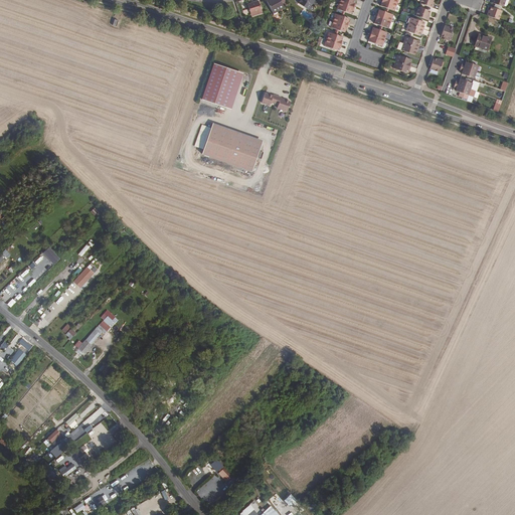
[(266,0),(273,14),(284,8),(280,0),(266,0)]
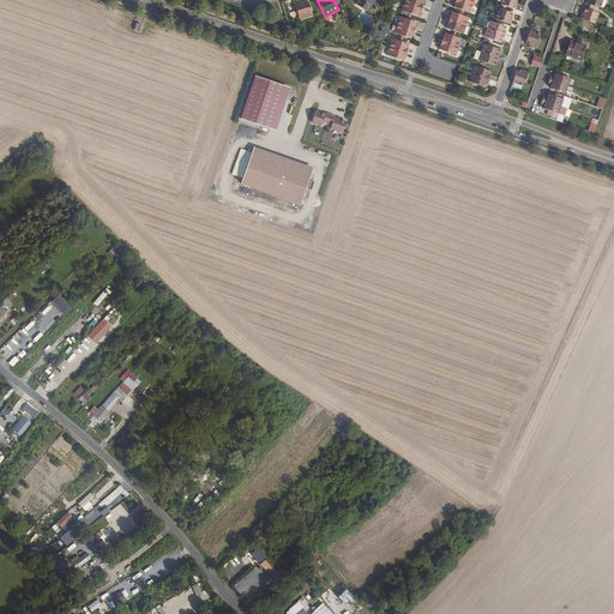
[(367,12),(374,0),(357,0),(355,4),(367,12)]
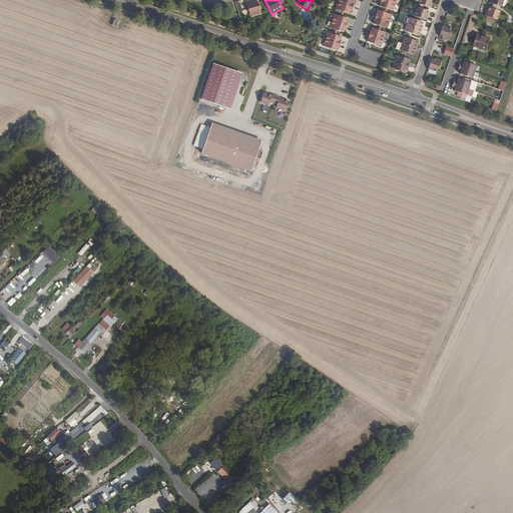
[(396,4),(384,0),(379,0),(379,2),(380,2),(379,6),(385,8),(388,9),(393,11),(396,4)]
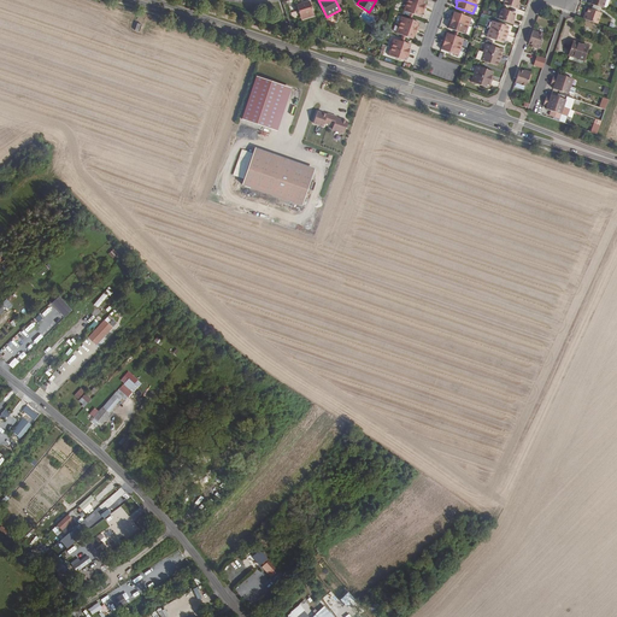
[(310,1),(297,5),(300,17),(313,12),(310,1)]
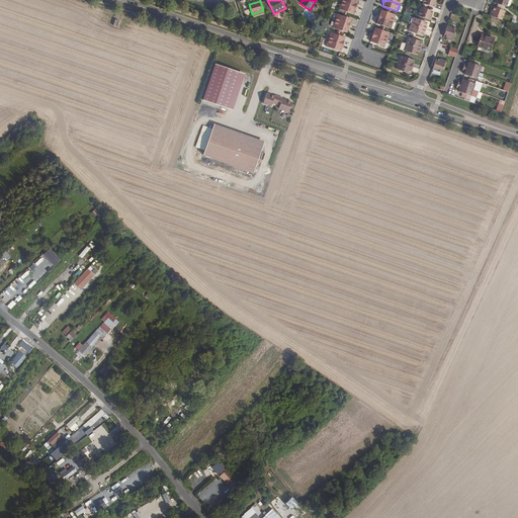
[(356,7),(341,2),(339,9),(344,11),(347,12),(353,14),(354,10),(355,11),(356,7)]
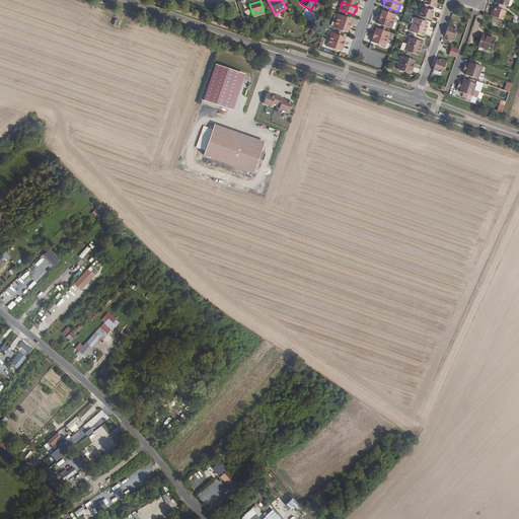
[(422,7),(419,16),(431,20),(433,16),(431,16),(432,14),(433,11),(422,7)]
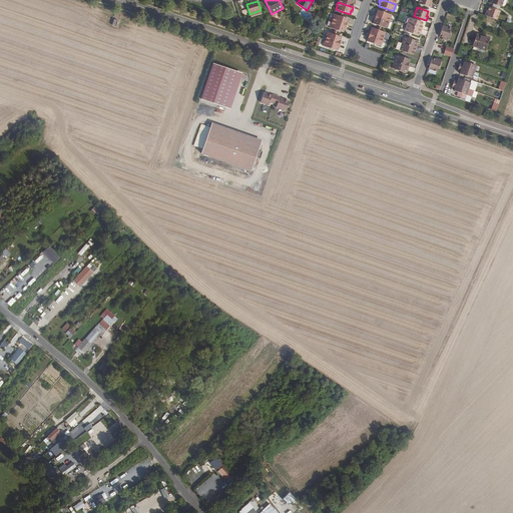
[(486,12),(485,16),(497,20),(500,11),(489,7),(488,11),(487,12),(486,12)]
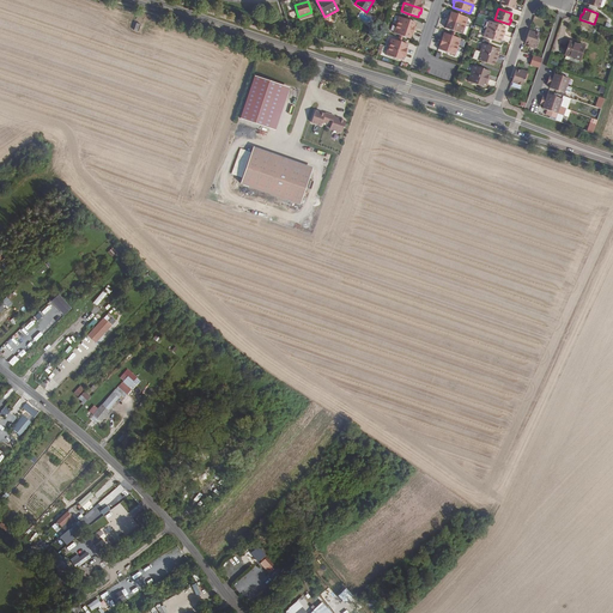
[(448,16),(447,19),(466,26),(468,18),(461,16),(459,14),(451,12),(449,16),(448,16)]
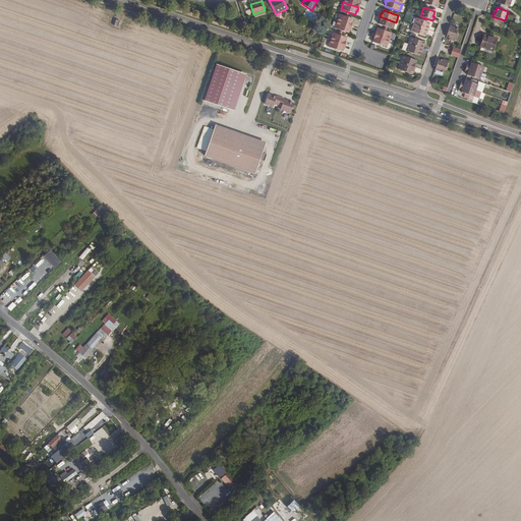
[(345,16),(339,14),(337,20),(352,26),(353,22),(352,22),(353,19),(347,16),(345,16)]
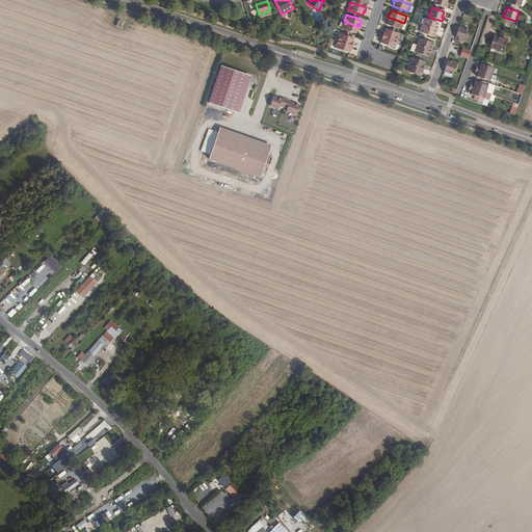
[(404,23),(388,17),(387,21),(388,21),(387,24),(393,26),(395,27),(401,29),(404,23)]
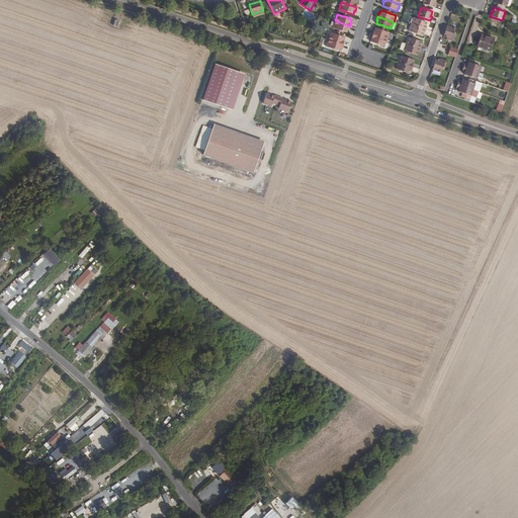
[(413,17),(411,24),(426,29),(427,26),(426,25),(427,22),(413,17)]
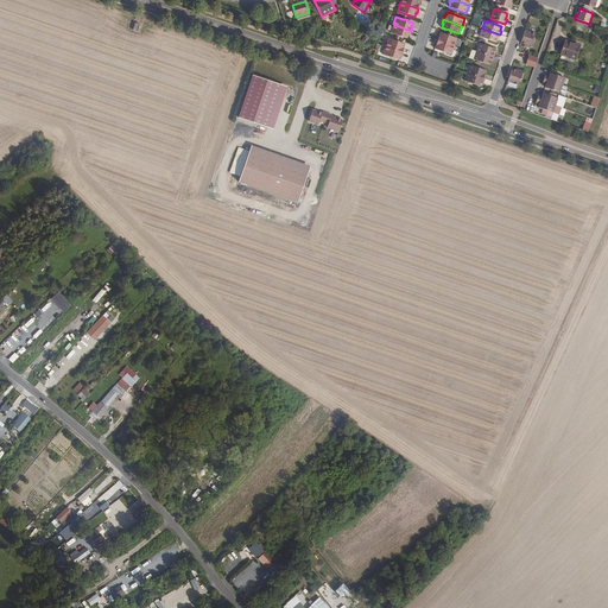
[(411,31),(393,24),(390,32),(397,35),(399,36),(407,38),(409,35),(410,35),(411,31)]
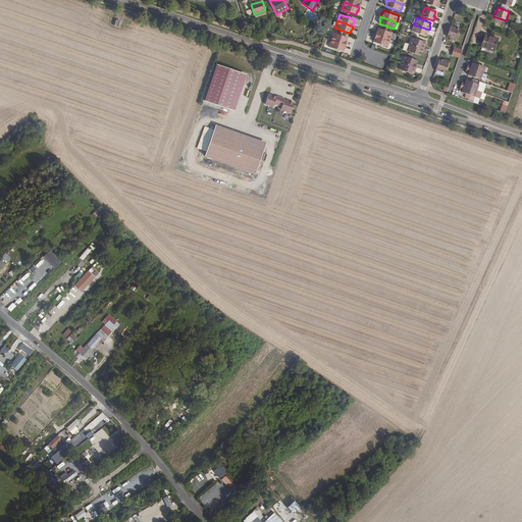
[(414,24),(412,32),(426,36),(427,33),(428,34),(429,30),(414,24)]
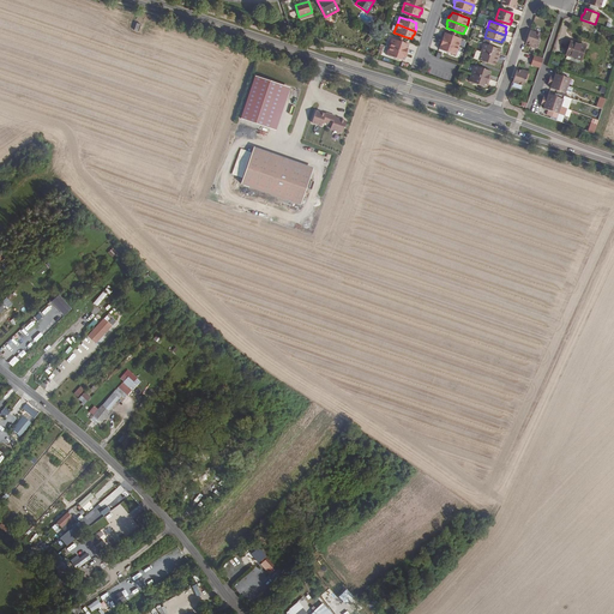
[(541,34),(530,30),(525,43),(530,44),(533,46),(531,47),(536,48),(541,34)]
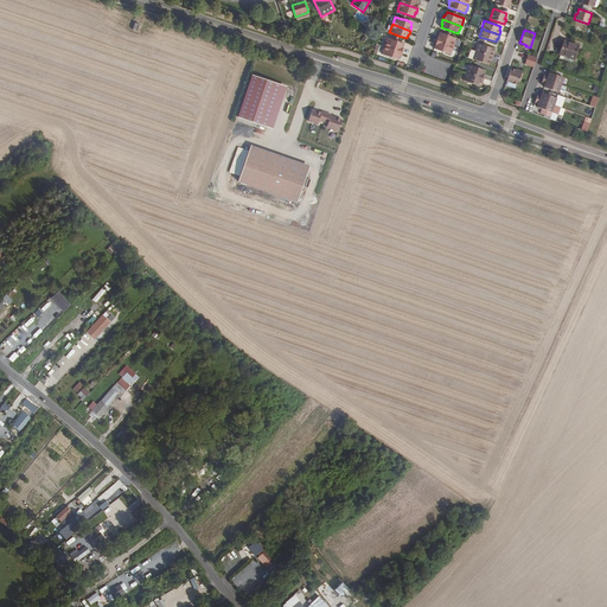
[(447,36),(440,32),(438,37),(436,36),(435,40),(453,46),(457,38),(449,36),(447,36)]
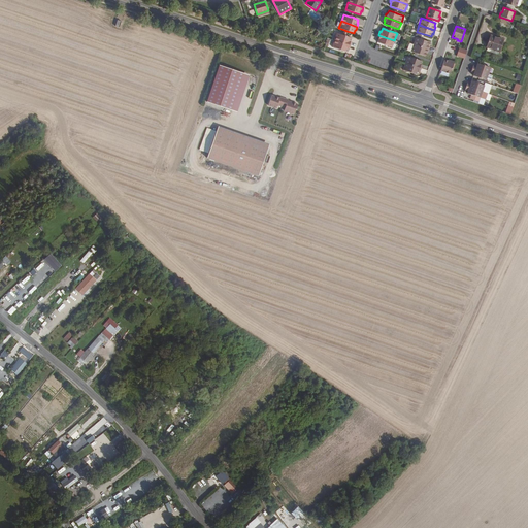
[(334,40),(351,45),(352,42),(351,41),(352,38),(345,36),(342,35),(337,33),(334,40)]
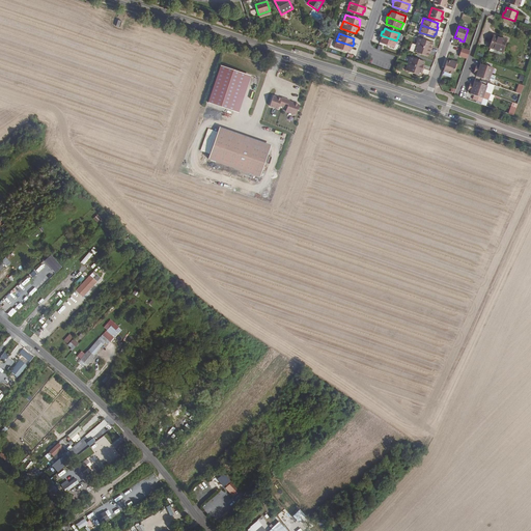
[(396,40),(381,35),(380,38),(381,39),(380,43),(394,48),(396,40)]
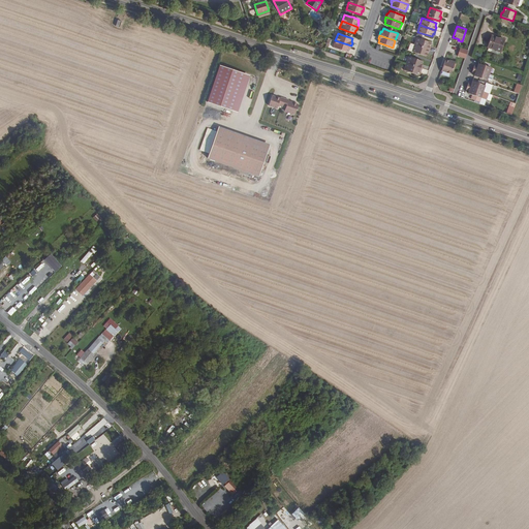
[(491,35),(487,48),(489,48),(500,52),(504,40),(491,35)]
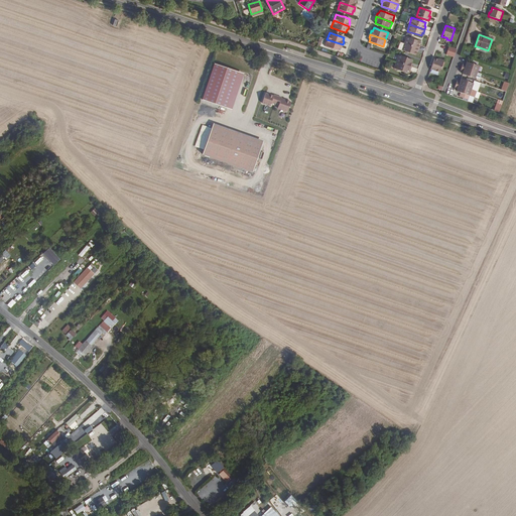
[(406,36),(403,43),(419,48),(420,45),(419,44),(420,41),(406,36)]
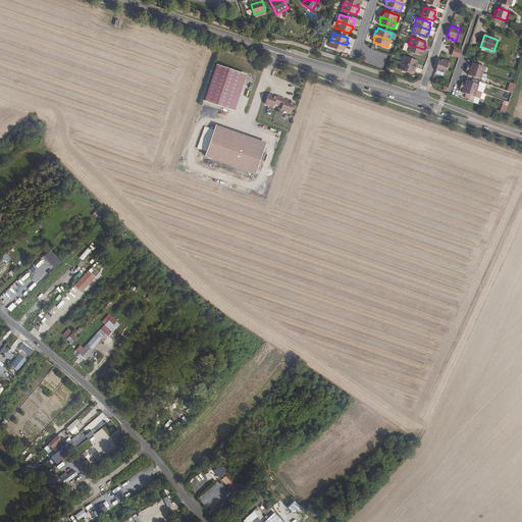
[(347,45),(330,40),(328,47),(334,49),(336,49),(343,52),(344,48),(346,49),(347,45)]
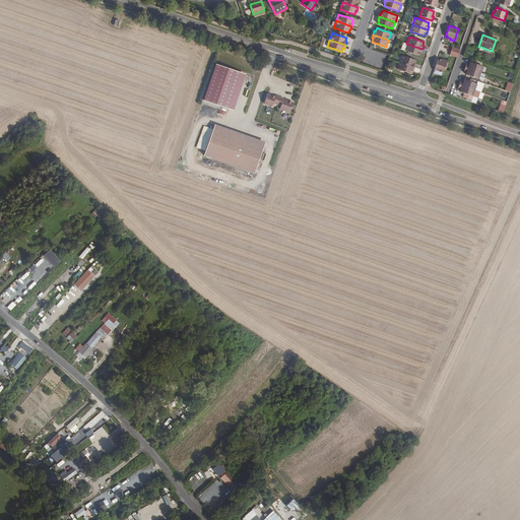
[(406,44),(404,51),(418,55),(419,52),(420,53),(423,49),(406,44)]
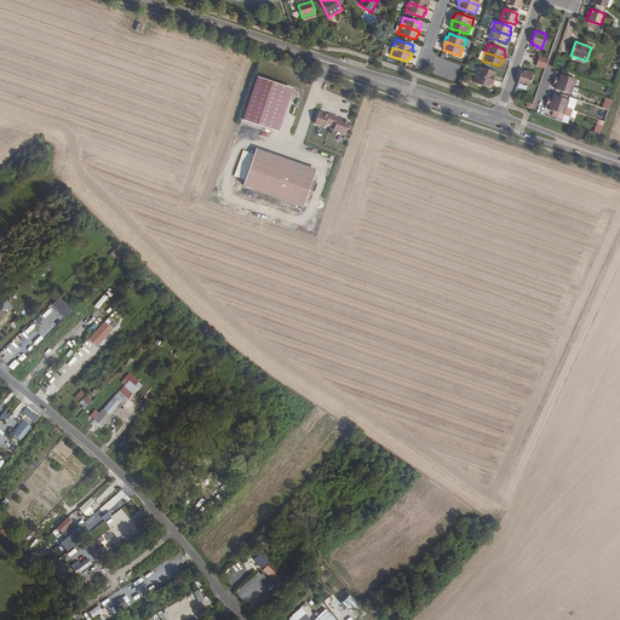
[(537,65),(545,68),(549,59),(539,56),(537,65)]
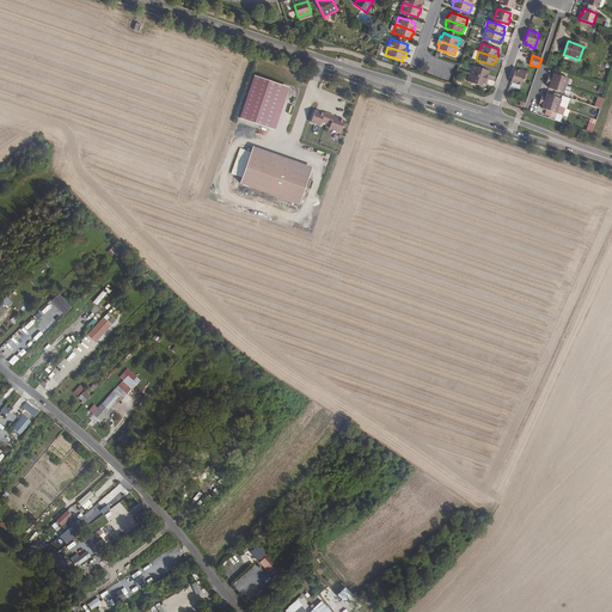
[(472,65),(470,73),(488,79),(489,75),(488,74),(489,71),(472,65)]
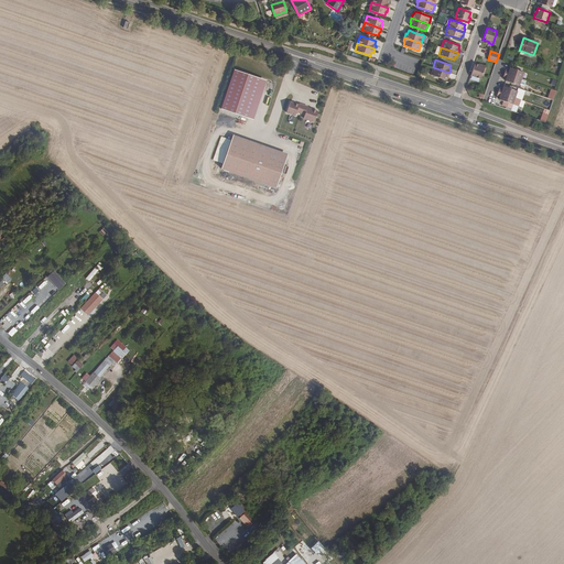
[(475,64),(470,76),(480,79),(485,66),(481,64),(480,65),(478,65),(475,64)]
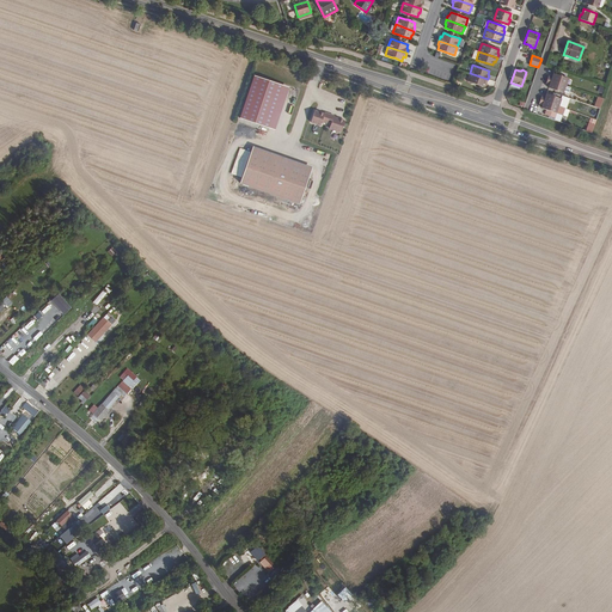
[(470,73),(467,81),(471,83),(473,84),(484,87),(485,84),(487,84),(488,79),(470,73)]
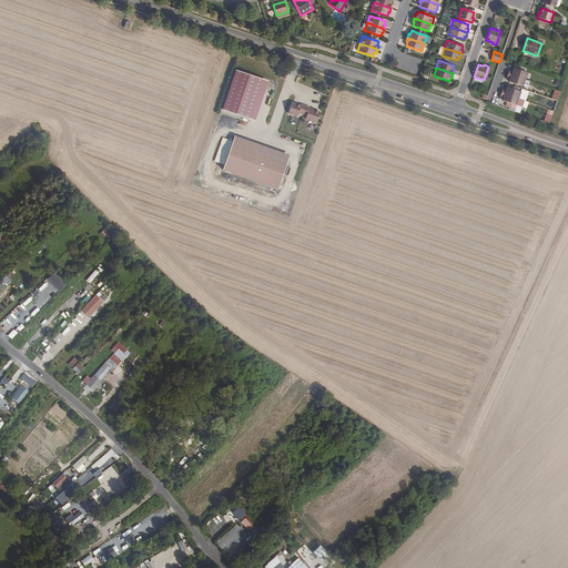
[(527,73),(514,68),(513,71),(509,70),(508,73),(525,80),(527,73)]
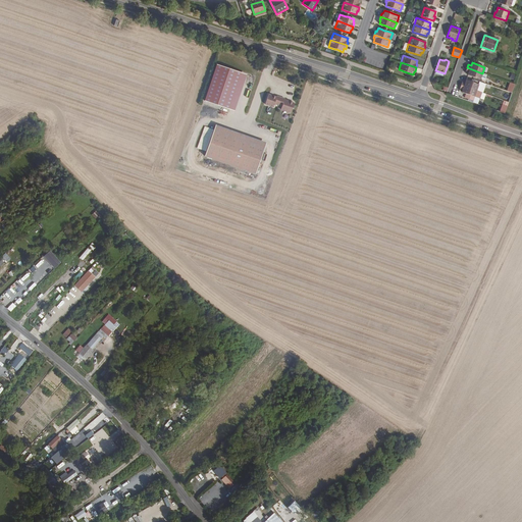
[(232,110),(245,73),(219,66),(208,103),(232,110)]
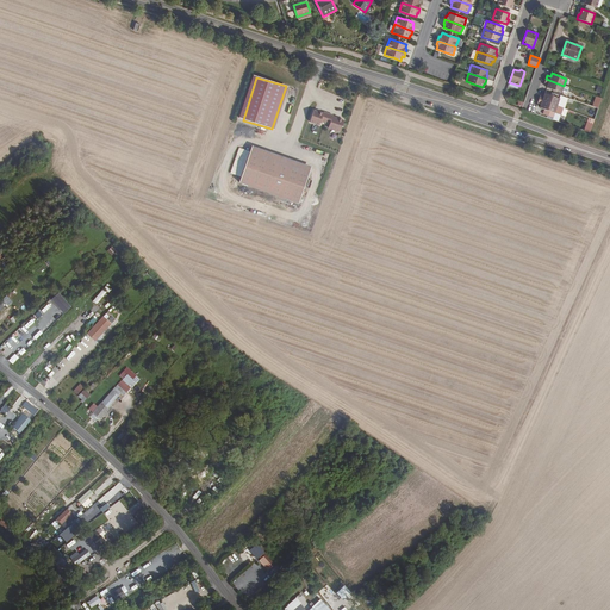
[(564,86),(546,79),(545,83),(548,85),(547,88),(561,93),(561,92),(564,86)]
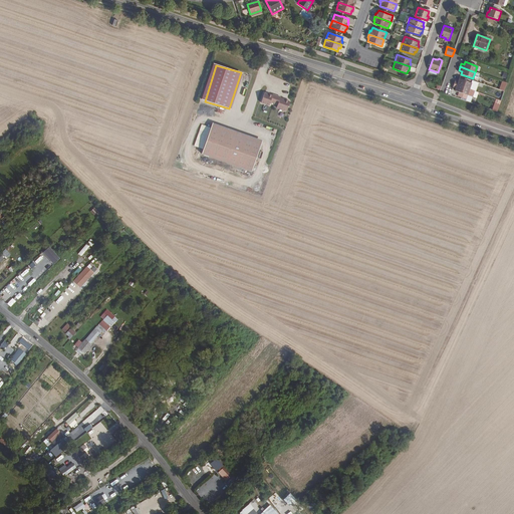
[(471,82),(459,78),(458,81),(455,80),(454,83),(469,88),(471,82)]
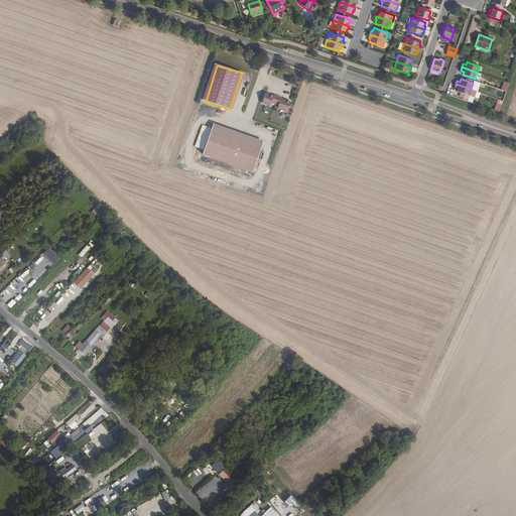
[(473,83),(471,89),(477,91),(480,83),(474,81),(473,83)]
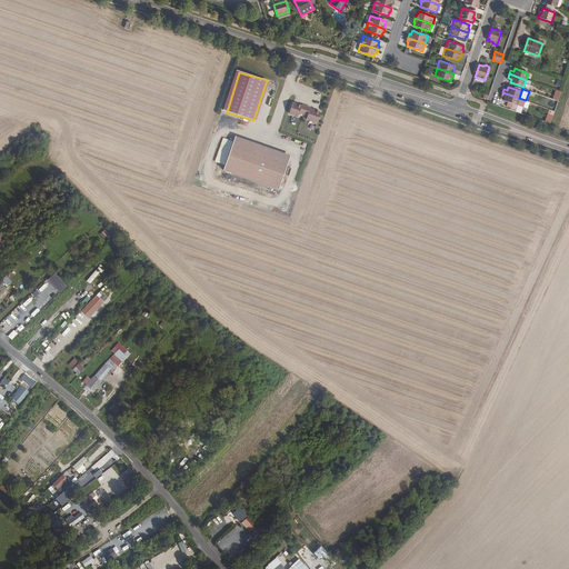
[(519,98),(502,92),(501,97),(505,98),(503,100),(508,102),(510,103),(509,107),(516,109),(517,105),(522,107),(525,100),(519,99),(519,98)]
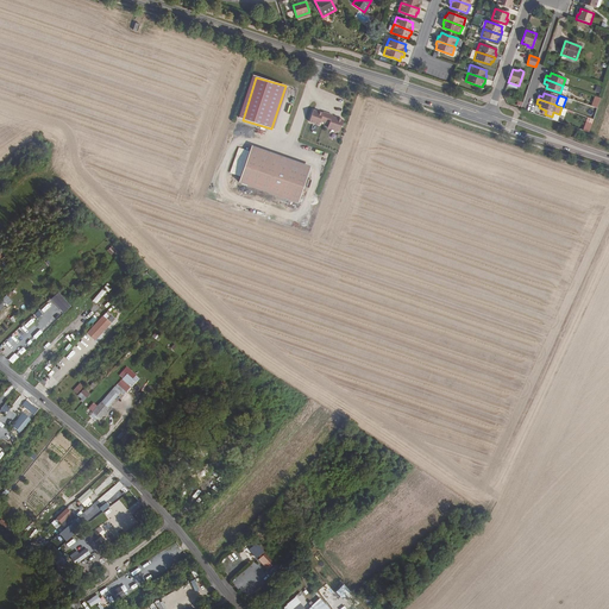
[(313,111),(309,121),(319,125),(320,121),(325,123),(327,114),(322,113),(322,114),(313,111)]
